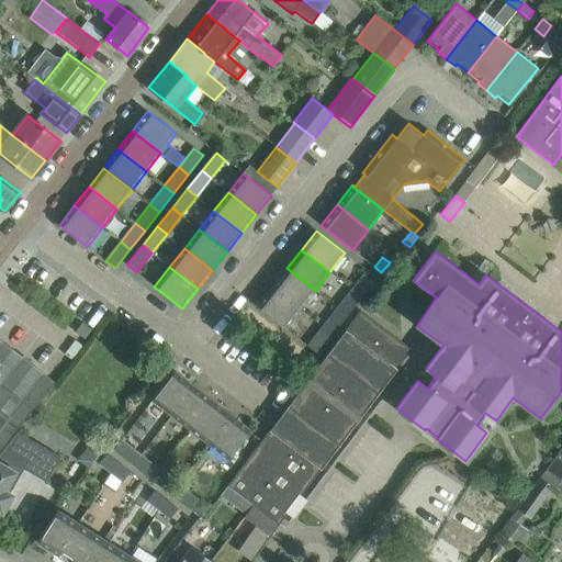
[(315,291),(287,268),(272,288),(300,310),(315,291)]
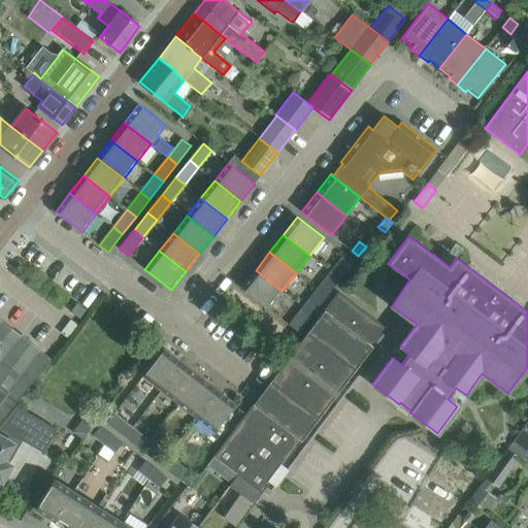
[(354,261),(345,254),(331,272),(339,279),(354,261)]
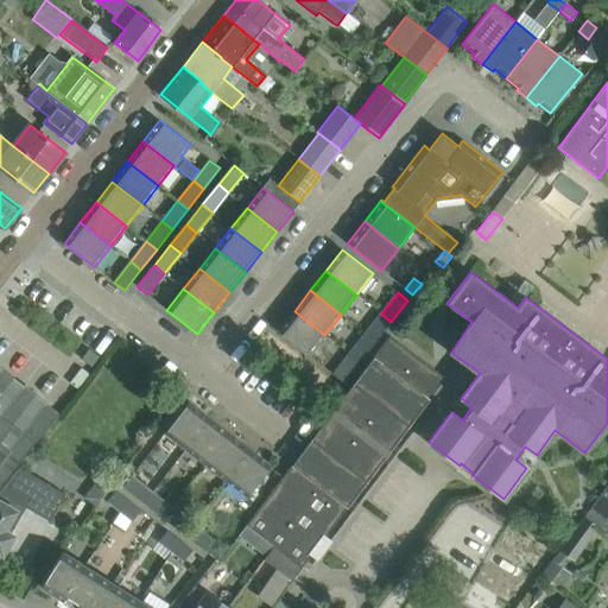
[(324,335),(295,311),(278,331),(309,355),(324,335)]
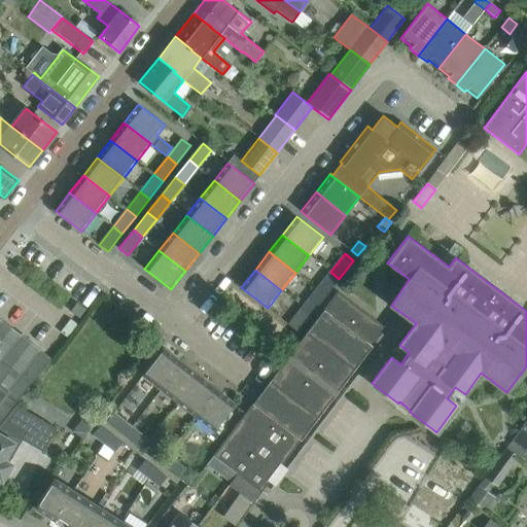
[(325,296),(339,279),(330,272),(316,289),(325,296)]
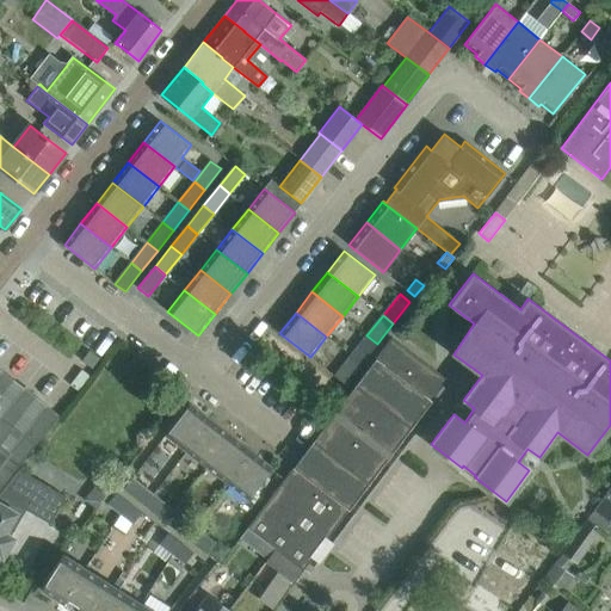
[(362,364),(377,344),(366,335),(351,356),(362,364)]
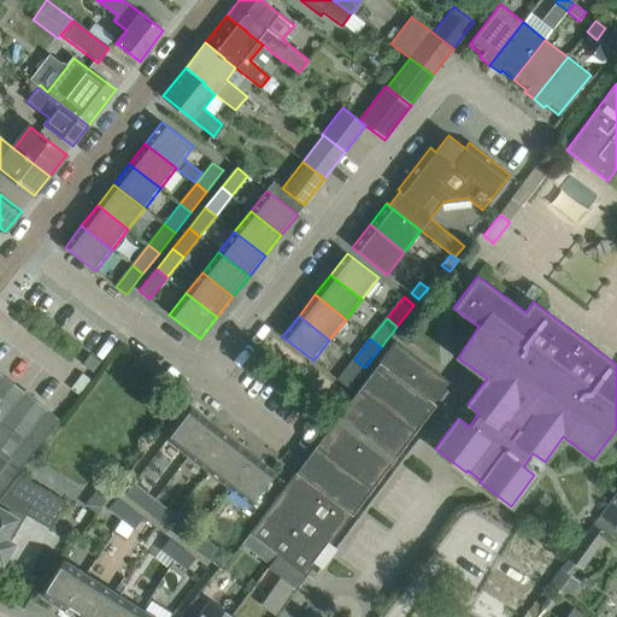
[(297,589),(452,383),(395,341),(250,533),(263,542),(278,554),(271,564),(268,568),(297,589)]
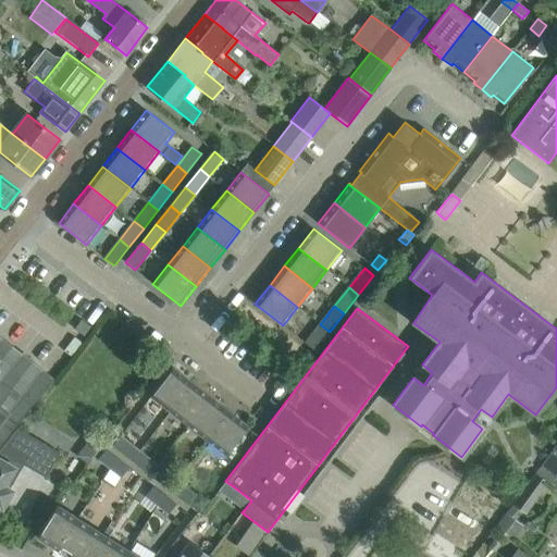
[(84,335),(90,326),(82,320),(75,329),(84,335)]
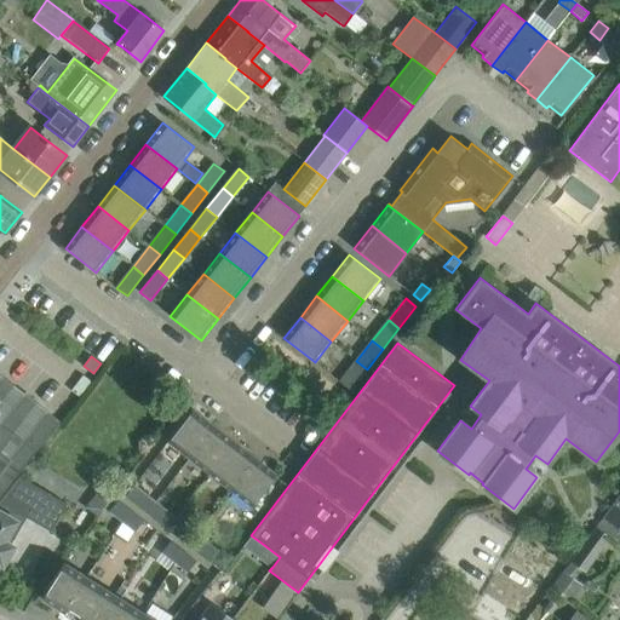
[(350,390),(367,369),(356,361),(339,382),(350,390)]
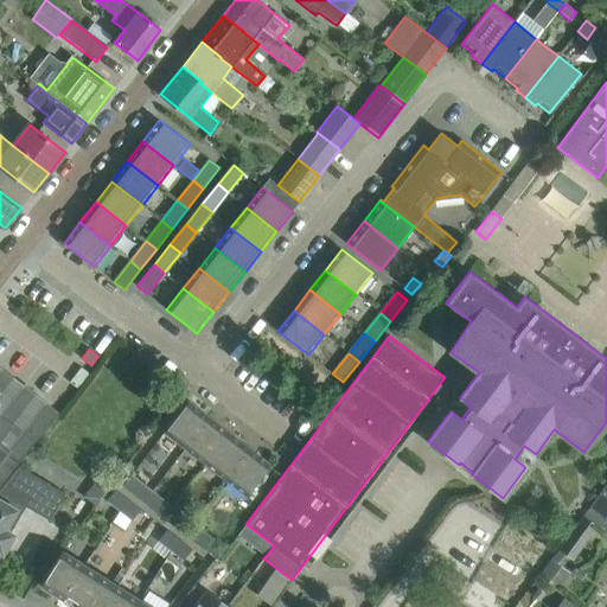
[(0,487),(58,415),(33,396),(37,393),(25,383),(23,387),(0,370),(0,487)]
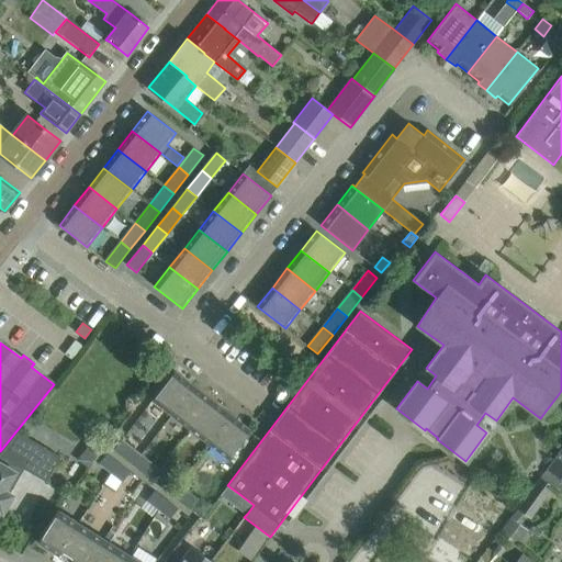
[(171,415),(193,388),(175,372),(152,401),(171,415)]
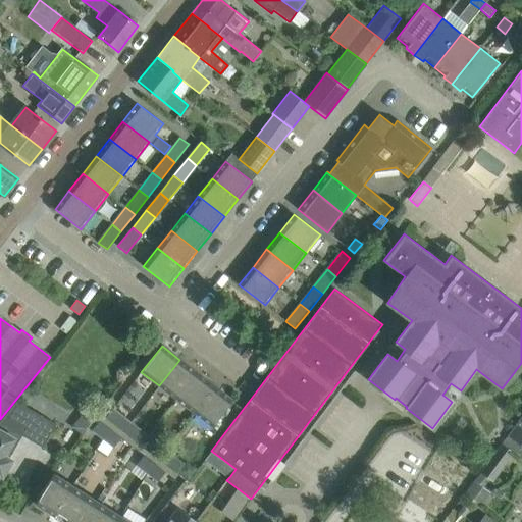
[(176,399),(197,372),(179,360),(159,385),(176,399)]
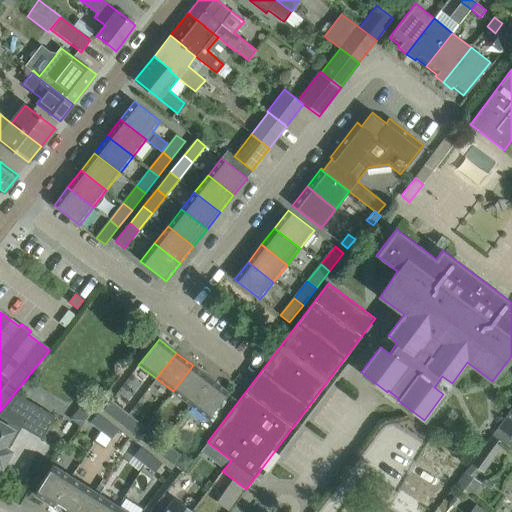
[(190,405),(210,379),(193,365),(173,391),(190,405)]
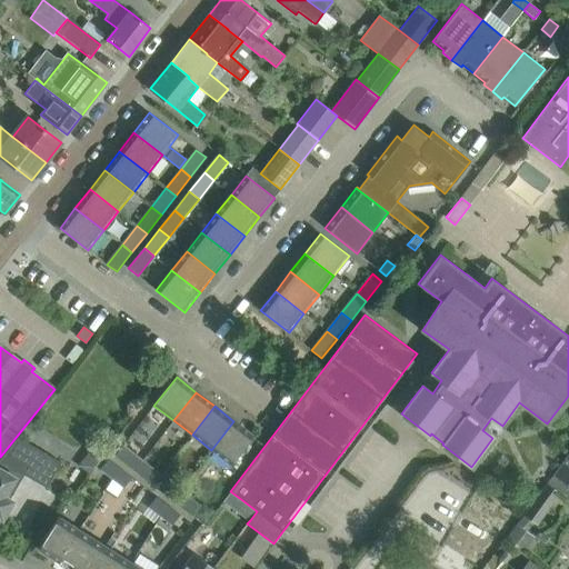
[(231,465),(253,437),(233,421),(211,450),(231,465)]
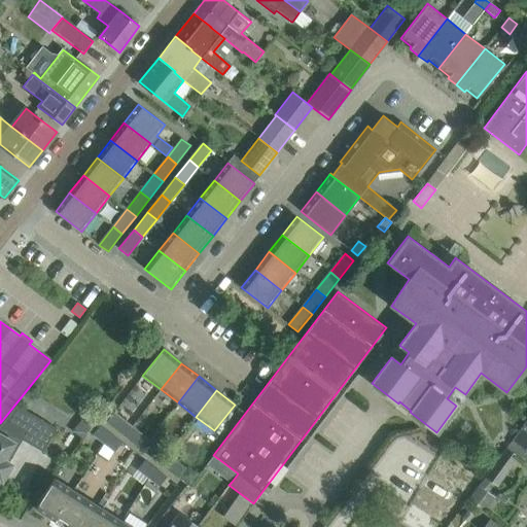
[(7,463),(22,440),(42,452),(56,429),(15,406),(0,425),(0,479),(2,480),(10,464),(7,463)]
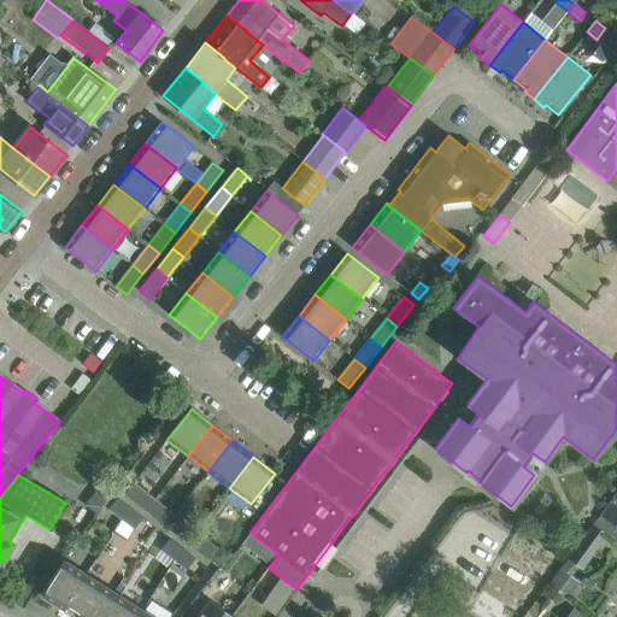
[(146,511),(154,500),(133,483),(124,494),(146,511)]
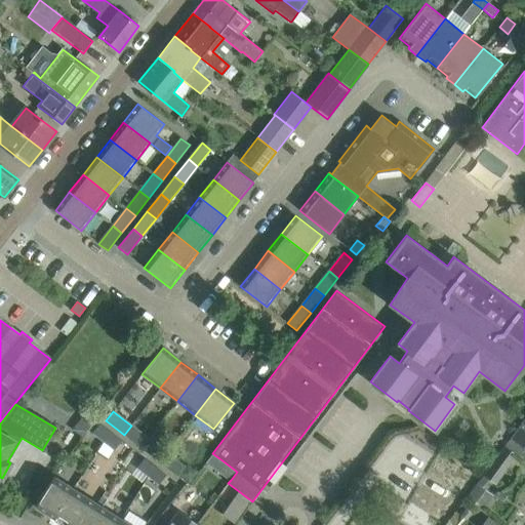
[(524,414),(507,443),(524,454),(524,452),(524,414)]
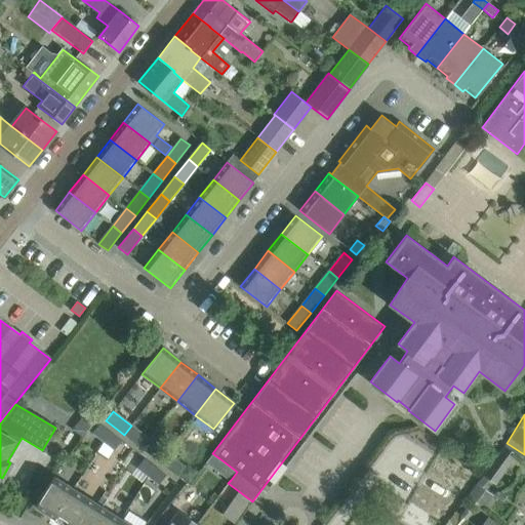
[(111,432),(99,423),(92,432),(104,441),(111,432)]
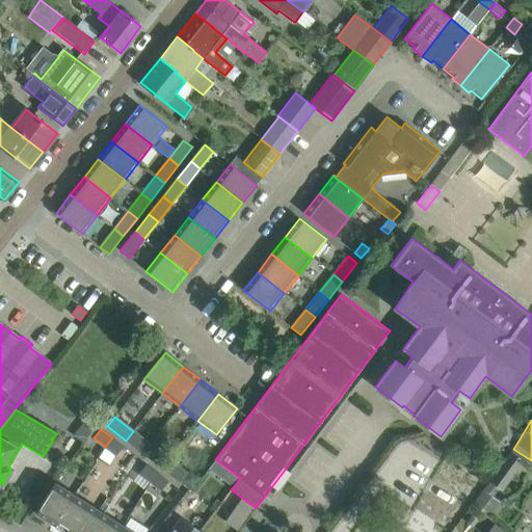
[(151,445),(133,431),(126,441),(143,453),(151,445)]
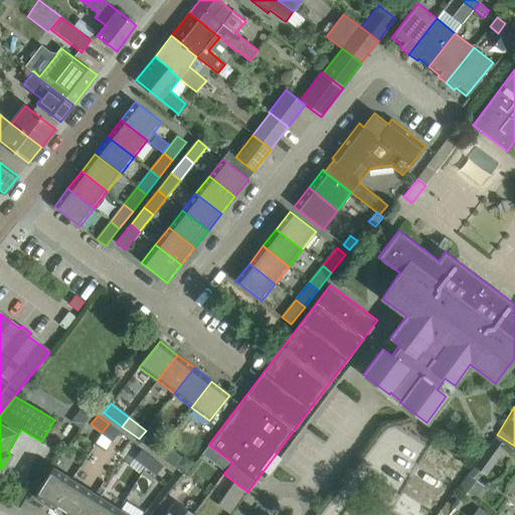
[(120,432),(109,423),(102,433),(113,441),(120,432)]
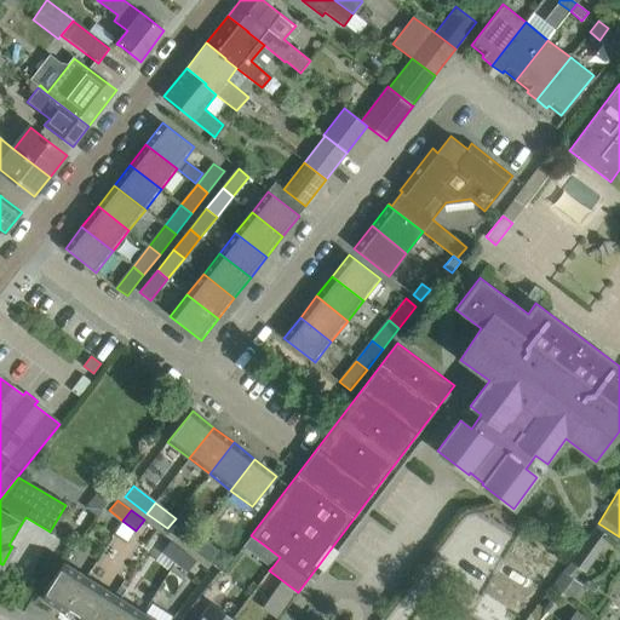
[(196,534),(176,518),(167,528),(188,545),(196,534)]
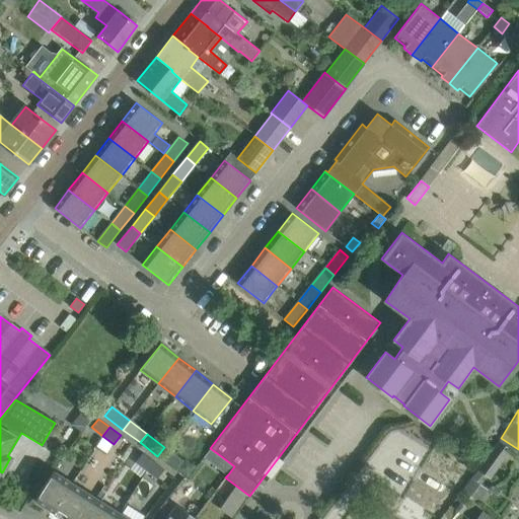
[(461,440),(457,447),(465,453),(469,446),(461,440)]
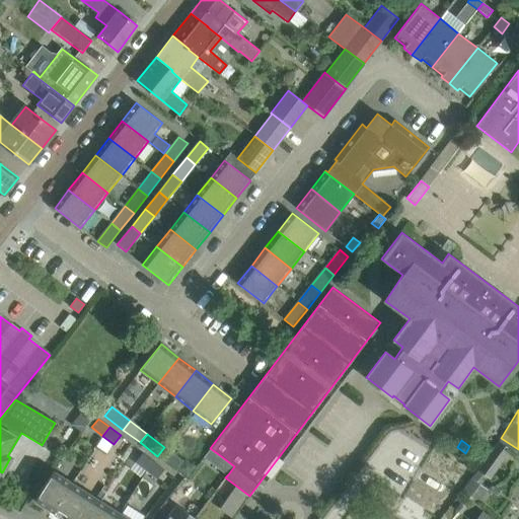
[(512,451),(501,442),(478,472),(490,480),(512,451)]
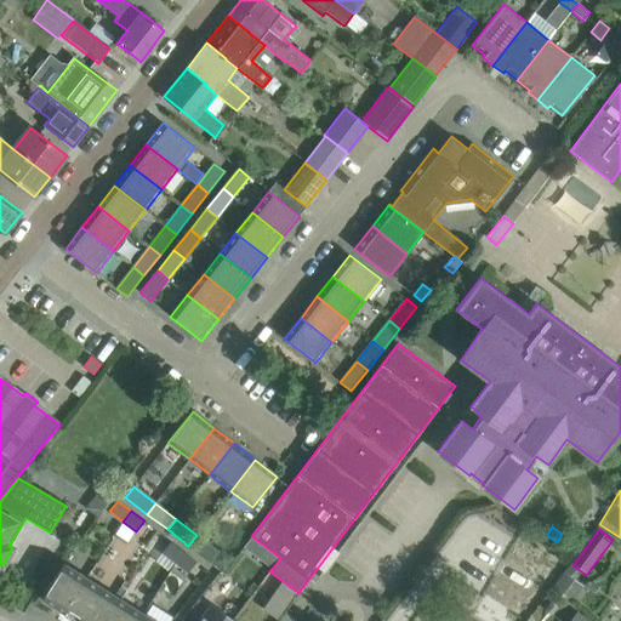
[(218,552),(197,535),(188,546),(210,563),(218,552)]
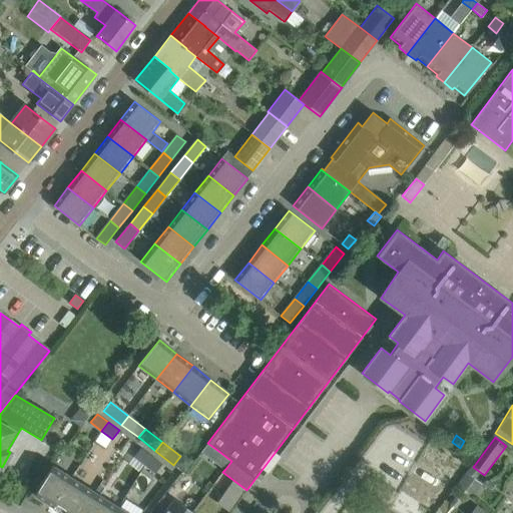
[(145,465),(151,456),(141,448),(134,456),(145,465)]
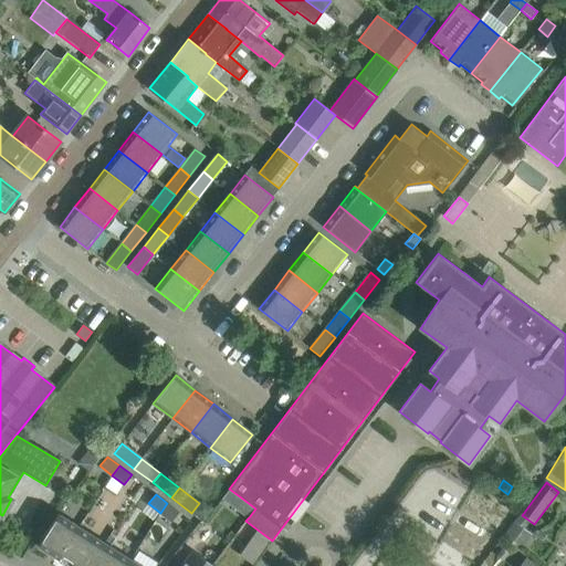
[(255,509),(241,498),(233,506),(249,517),(255,509)]
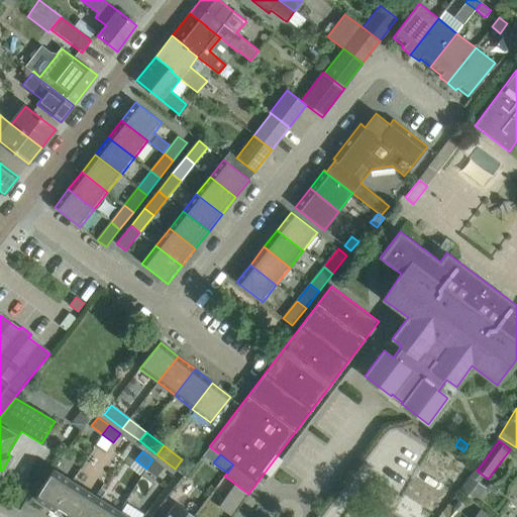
[(182,459),(175,469),(186,476),(194,466),(183,457),(182,459)]
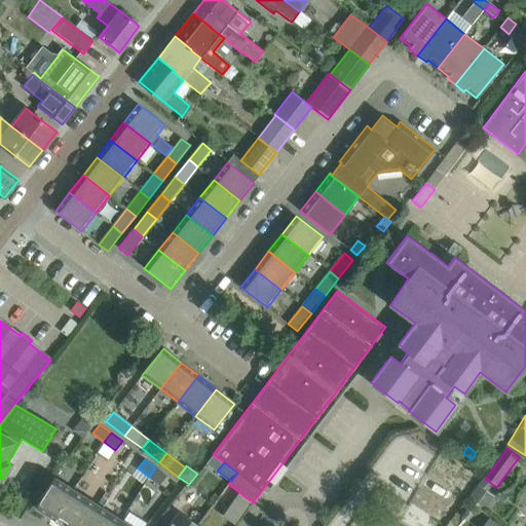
[(159,485),(166,476),(155,467),(149,477),(159,485)]
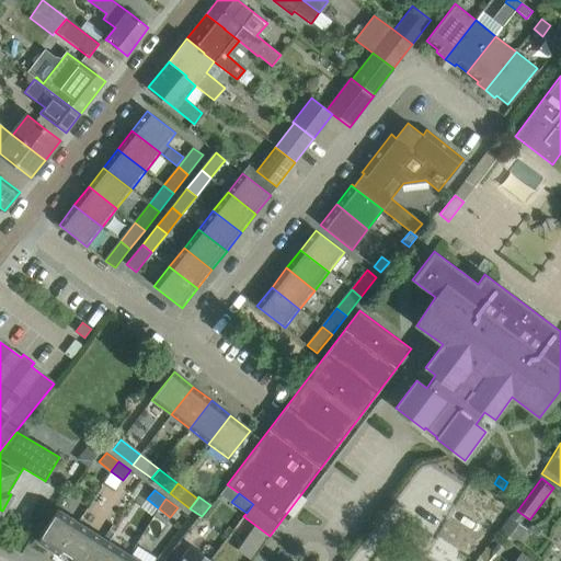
[(139,560),(57,510),(49,523),(37,540),(69,560),(139,560)]
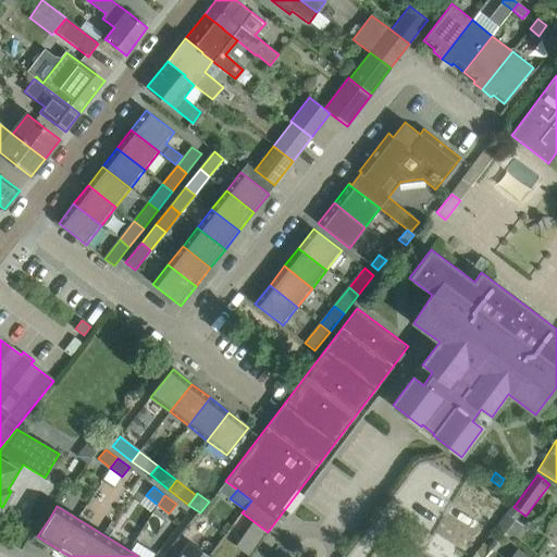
[(507,514),(496,529),(511,541),(522,527),(511,518),(507,514)]
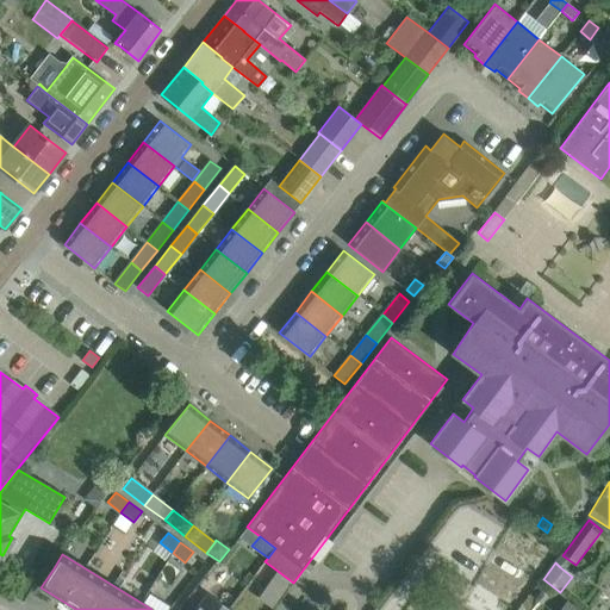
[(119,578),(114,586),(122,590),(126,583),(119,578)]
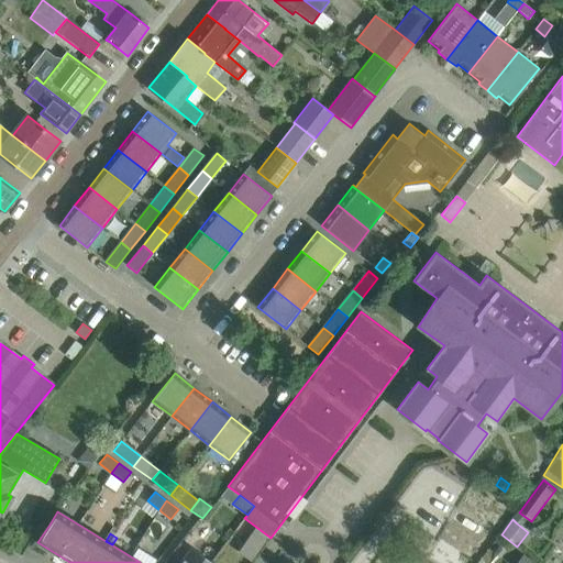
[(191,562),(194,560),(191,558),(195,552),(190,549),(180,562),(191,562)]
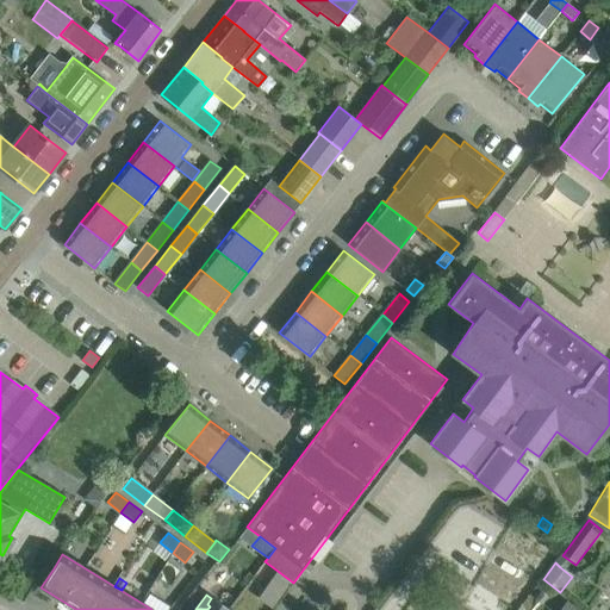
[(229,609),(211,598),(207,604),(210,607),(207,609),(229,609)]
